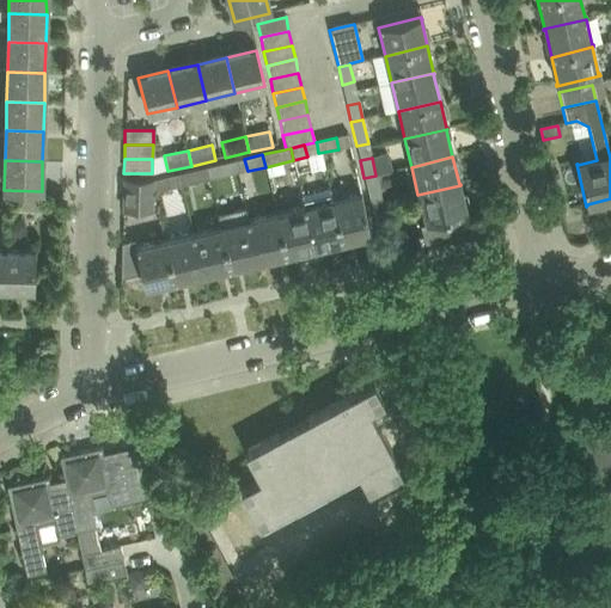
[(224,164),(206,169),(209,180),(226,176),(224,164)]
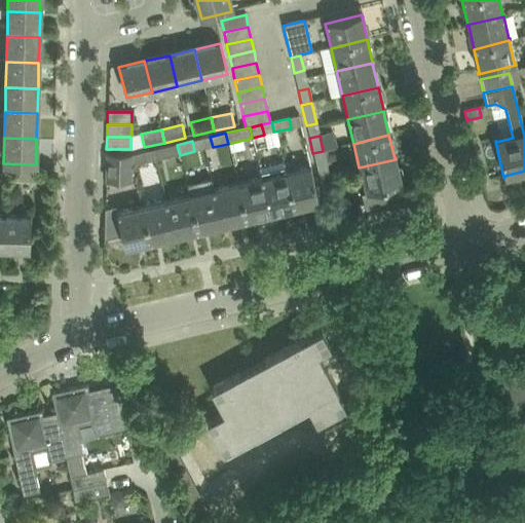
[(177,145),(162,148),(164,158),(180,155),(177,145)]
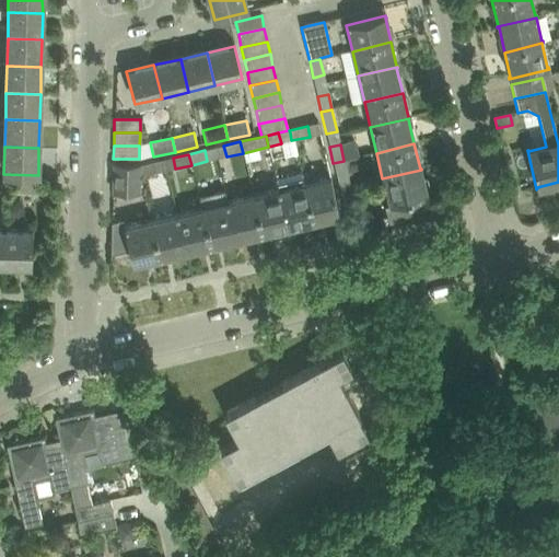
[(344,161),(333,163),(337,181),(348,178),(344,161)]
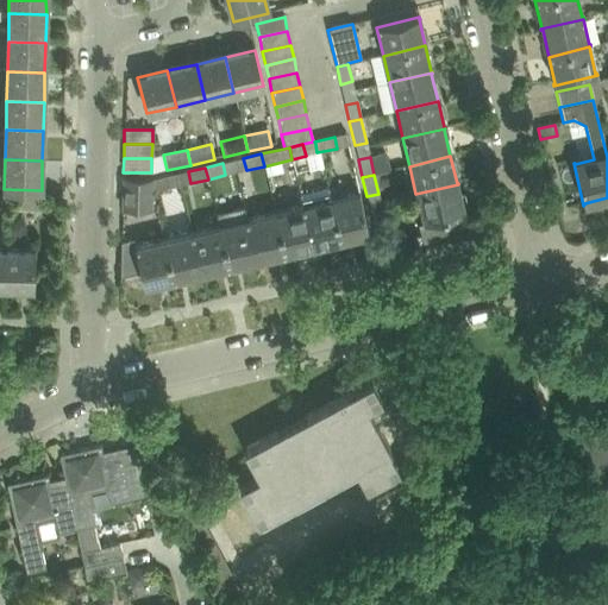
[(151,181),(151,193),(169,188),(167,177),(151,181)]
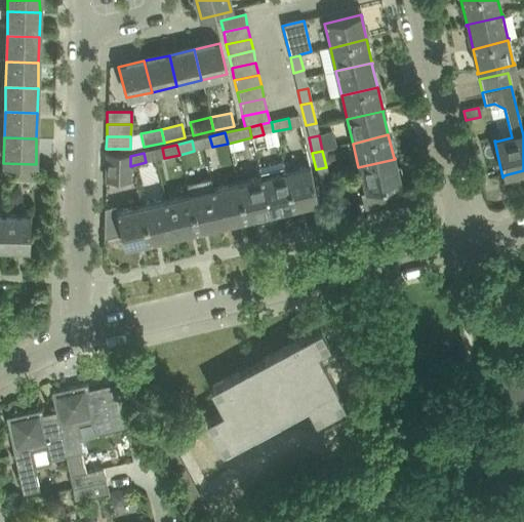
[(106,155),(106,181),(129,182),(130,156),(106,155)]
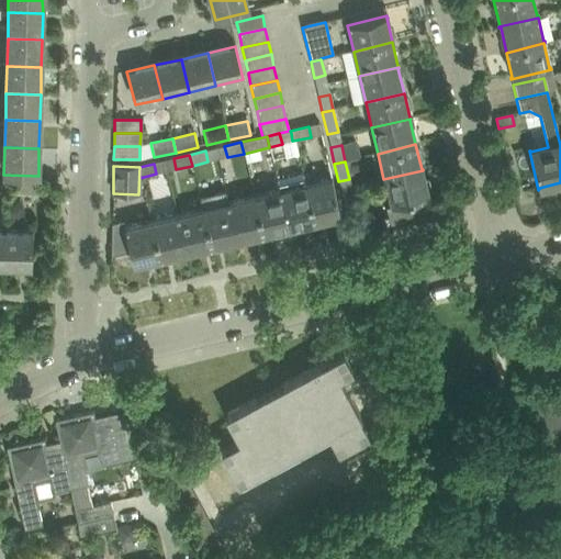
[(423,170),(383,179),(389,204),(384,205),(389,224),(419,216),(416,199),(428,197),(428,194),(427,196),(422,171),(423,170)]
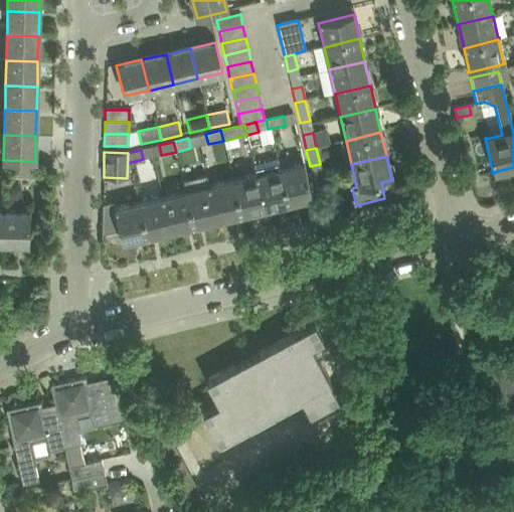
[(253,166),(255,174),(265,210),(265,209),(288,204),(280,169),(278,161),(253,166)]
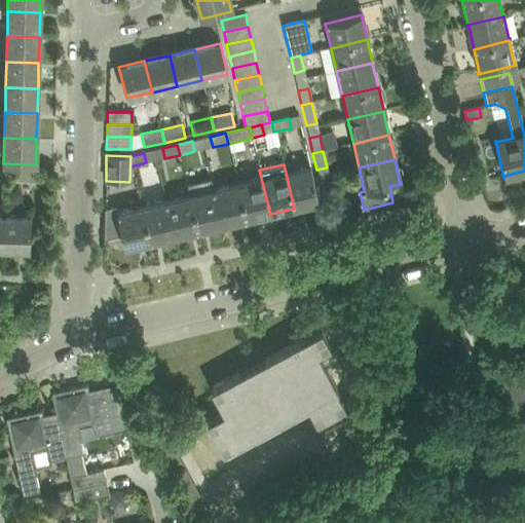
[(310,166),(286,173),(294,209),(317,202),(317,203),(319,203),(310,166)]
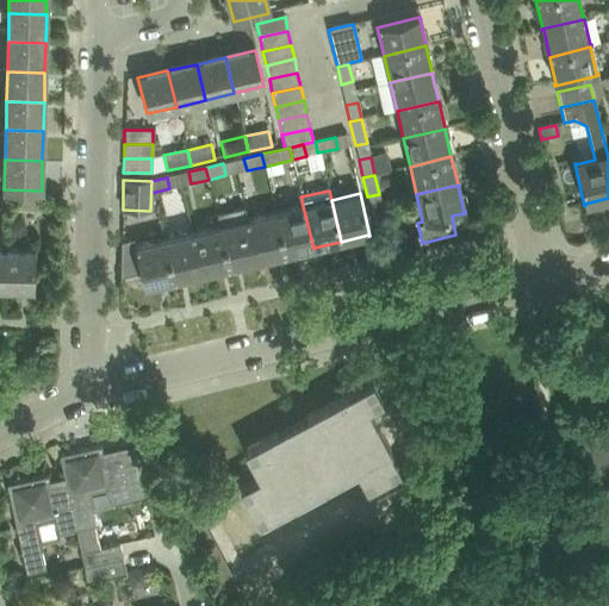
[(18,198),(18,212),(42,213),(42,198),(18,198)]
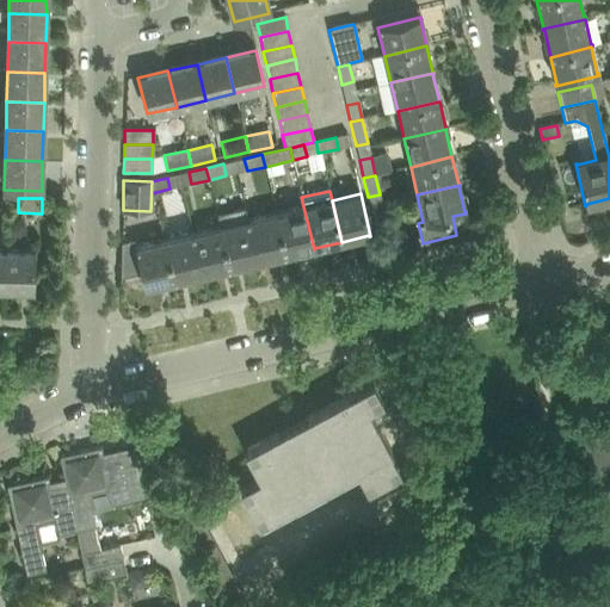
[(303,206),(276,214),(285,255),(313,248),(313,249),(314,249),(303,206)]
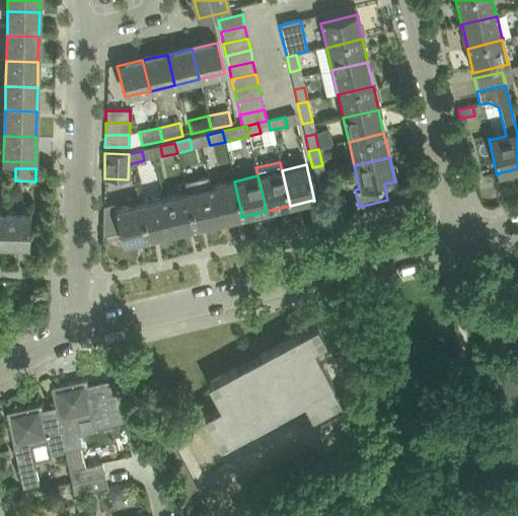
[(208,177),(185,183),(187,193),(195,228),(218,223),(218,224),(219,223),(210,188),(208,177)]
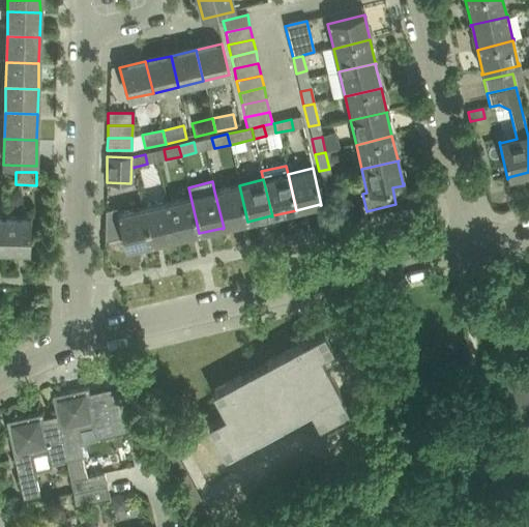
[(332,183),(322,185),(327,204),(338,201),(332,183)]
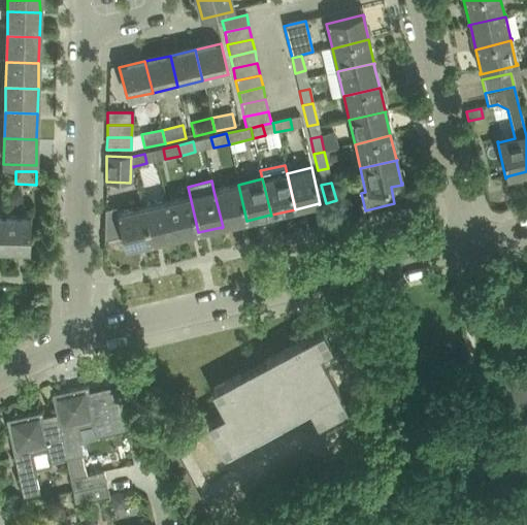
[(238,185),(213,191),(223,227),(223,226),(246,221),(238,185)]
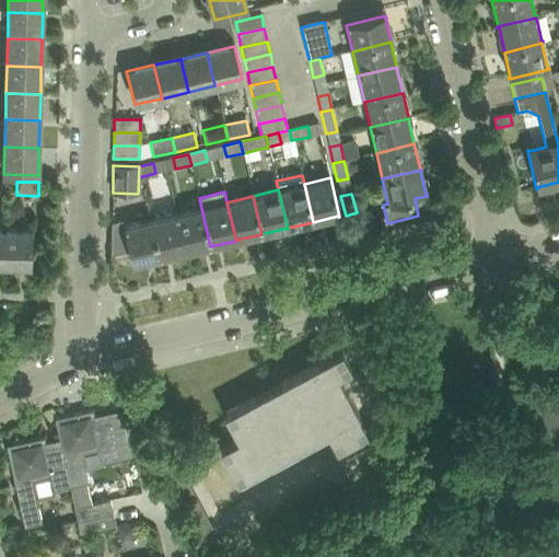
[(201,208),(176,215),(185,253),(186,253),(186,252),(210,246),(201,208)]
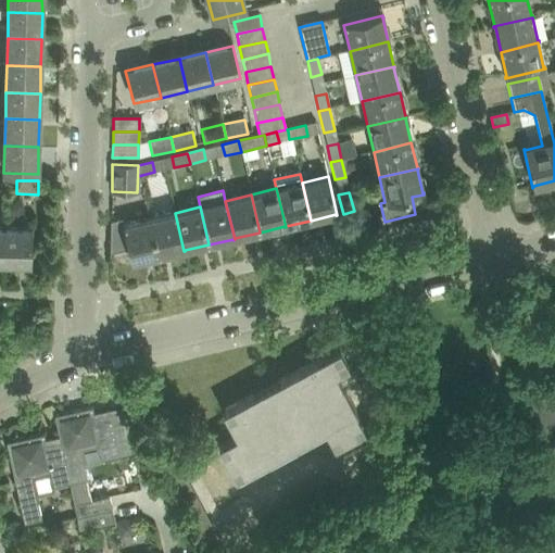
[(175,213),(149,218),(159,256),(183,251),(183,252),(184,251),(175,213)]
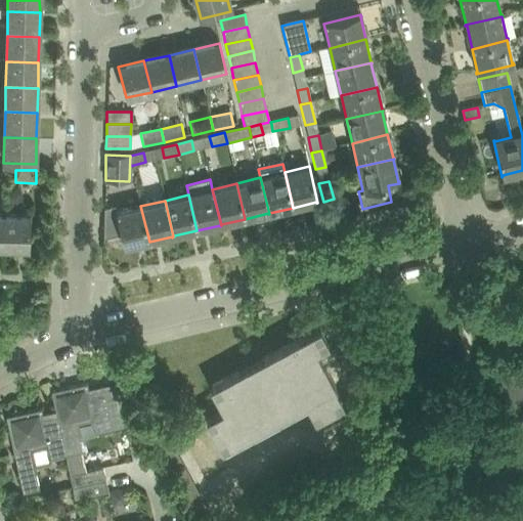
[(149,242),(140,206),(104,215),(103,240),(122,234),(125,249),(126,249),(126,247),(149,242)]
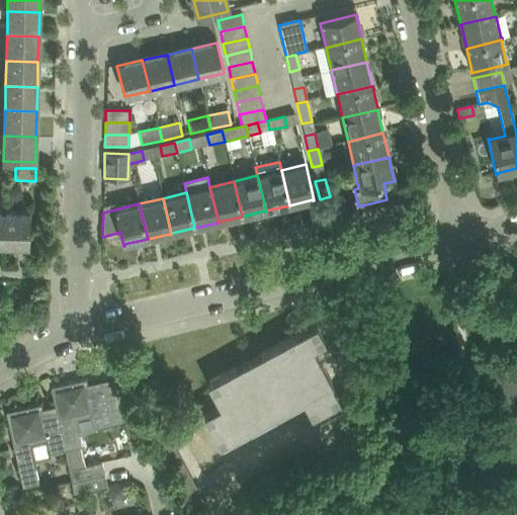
[(2,212),(1,245),(26,246),(27,213),(2,212)]
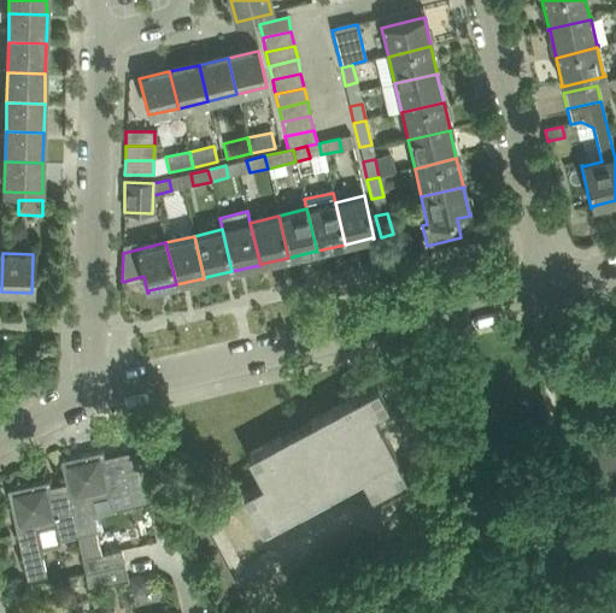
[(405,476),(377,424),(371,413),(387,406),(376,387),(310,423),(311,425),(281,442),(280,438),(248,457),(263,483),(242,494),(242,495),(250,508),(253,514),(262,529),(361,475),(371,494),(405,476)]
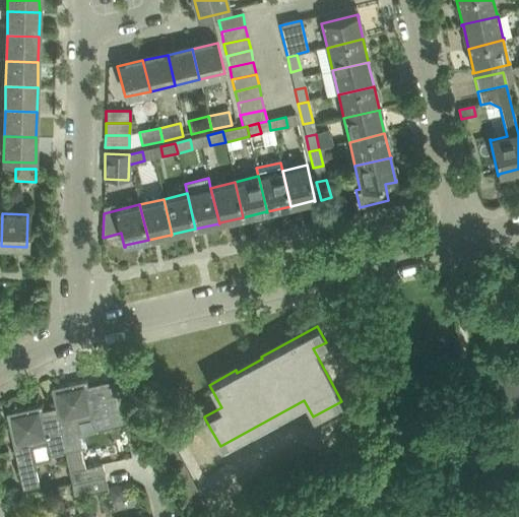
[(51,389),(56,412),(57,412),(66,453),(81,449),(75,422),(92,417),(95,431),(124,425),(115,381),(113,381),(114,385),(88,391),(86,381),(51,389)]
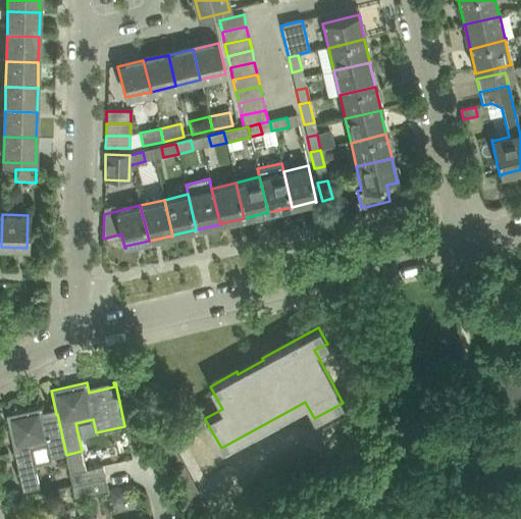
[(41,408),(6,416),(22,491),(39,488),(34,467),(51,463),(50,458),(66,455),(57,414),(56,414),(43,417),(42,413),(41,408)]
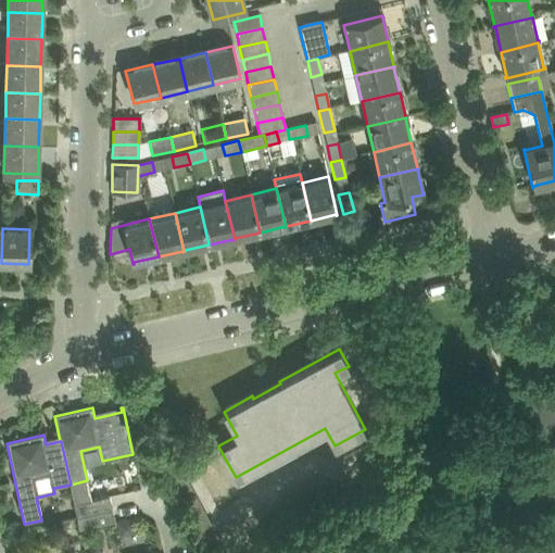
[(161,462),(167,474),(179,467),(173,455),(161,462)]
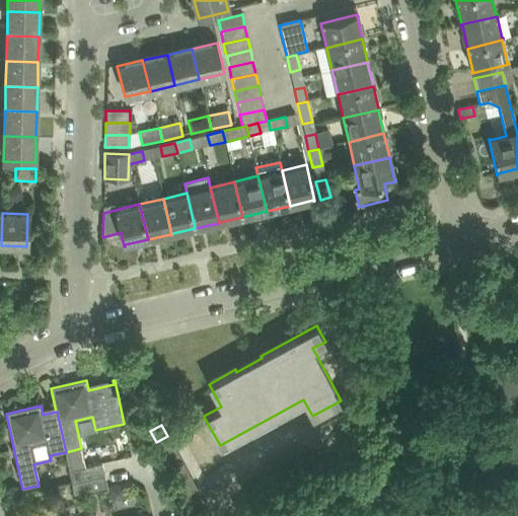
[(69,470),(72,484),(104,476),(101,463),(69,470)]
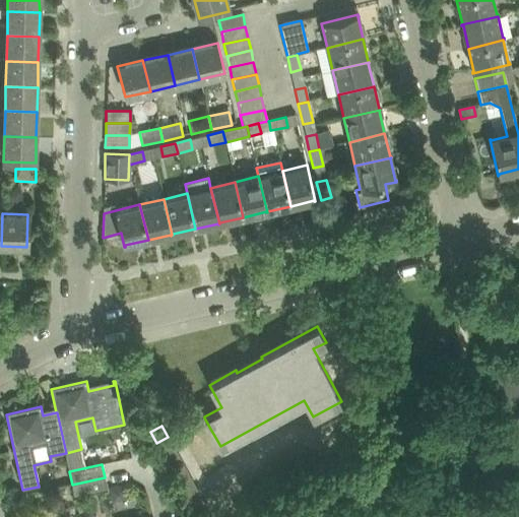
[(105,477),(72,485),(75,498),(108,490),(105,477)]
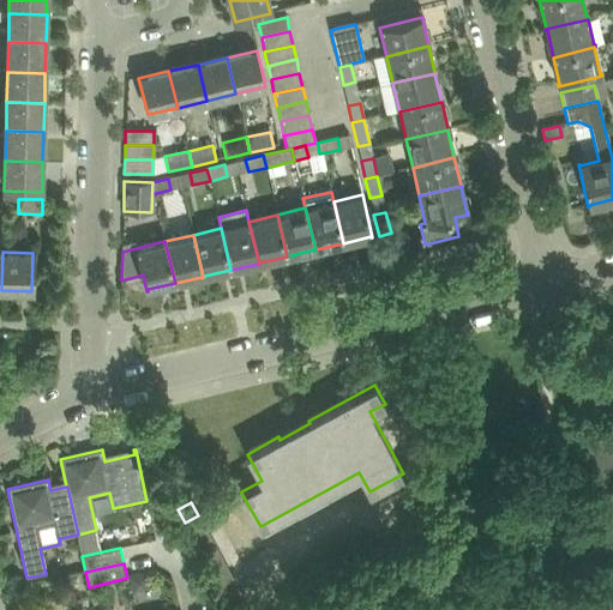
[(244,599),(227,568),(212,577),(229,607),(244,599)]
